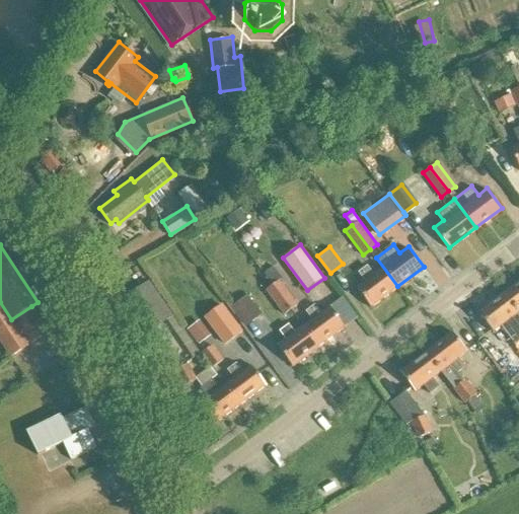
[(371,305),(397,286),(376,258),(358,271),(364,279),(356,285),(371,305)]
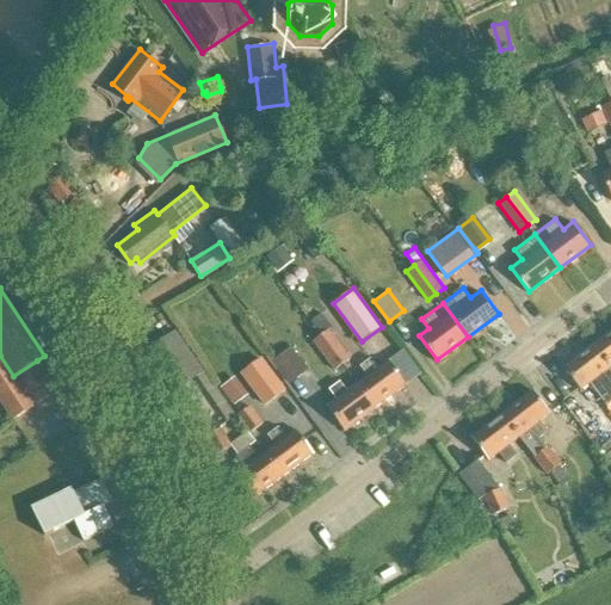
[(172,391),(179,387),(203,370),(176,331),(172,326),(142,347),(144,352),(172,391)]
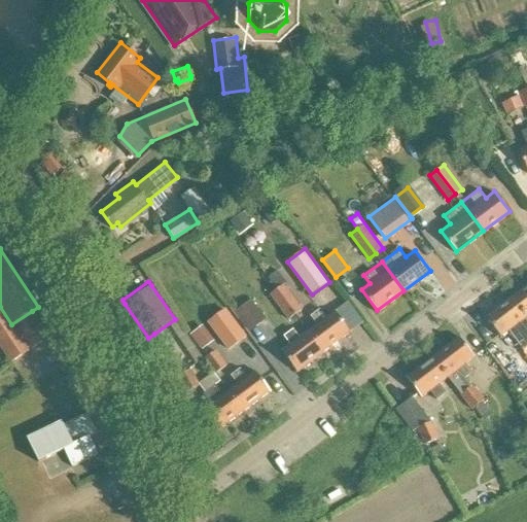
[(277,288),(295,313),(303,308),(284,282),(277,288)]
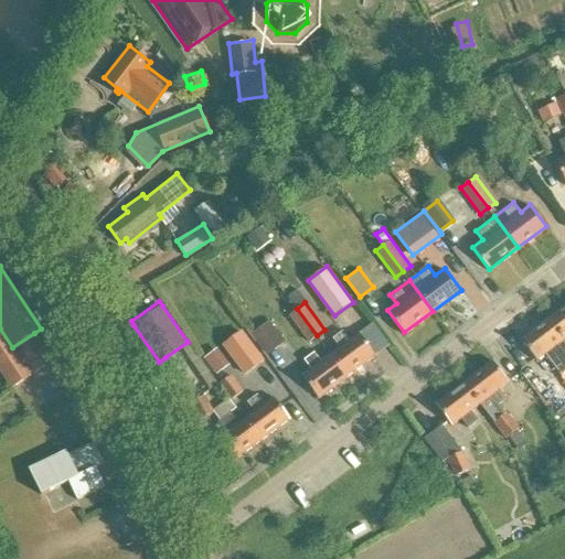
[(564,302),(548,315),(564,337),(564,302)]
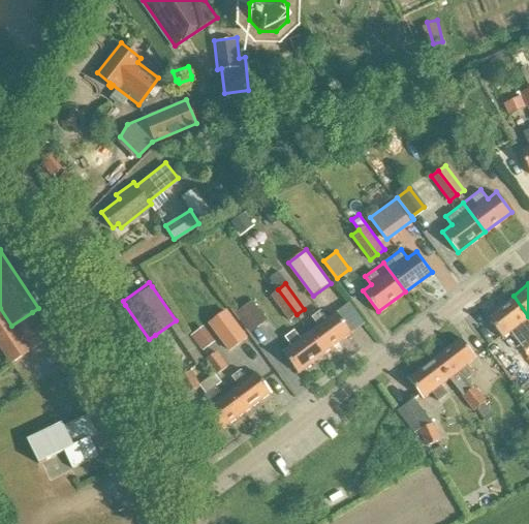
[(289,319),(297,314),(278,289),(271,295),(289,319)]
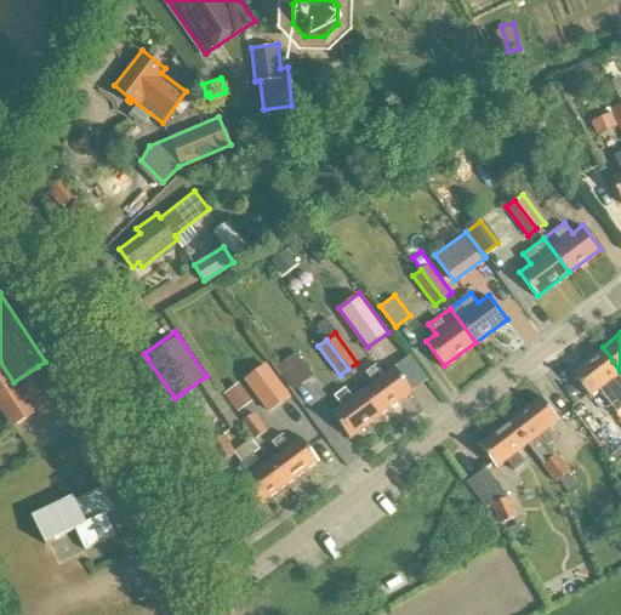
[(603,392),(608,397),(617,410),(620,406),(620,371),(603,347),(571,371),(590,394),(599,387),(603,392)]
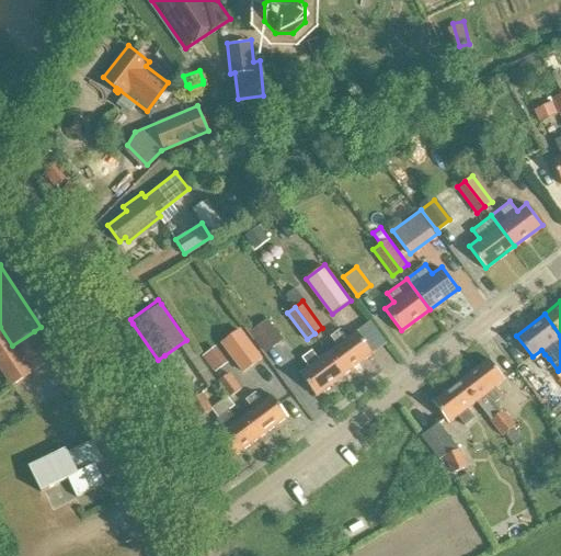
[(283,337),(267,316),(249,330),(265,351),(283,337)]
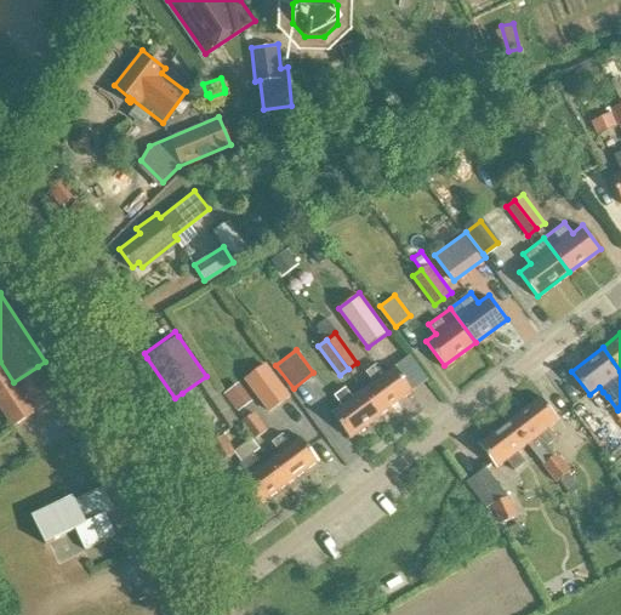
[(57,396),(38,366),(13,382),(0,362),(0,403),(13,423),(57,396)]
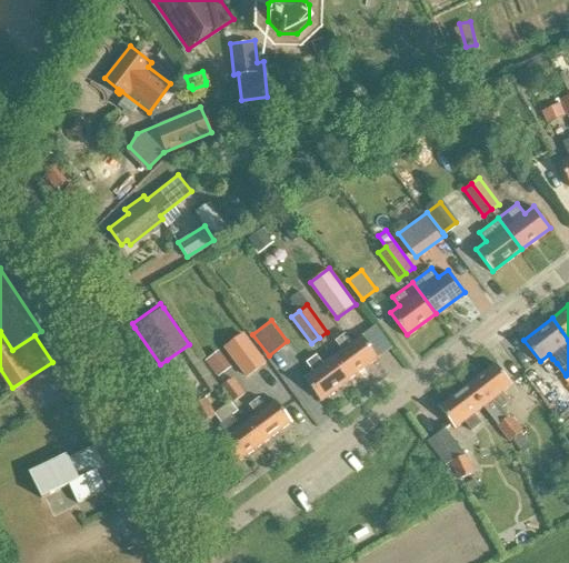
[(243,331),(223,345),(247,375),(267,361),(251,341),(243,331)]
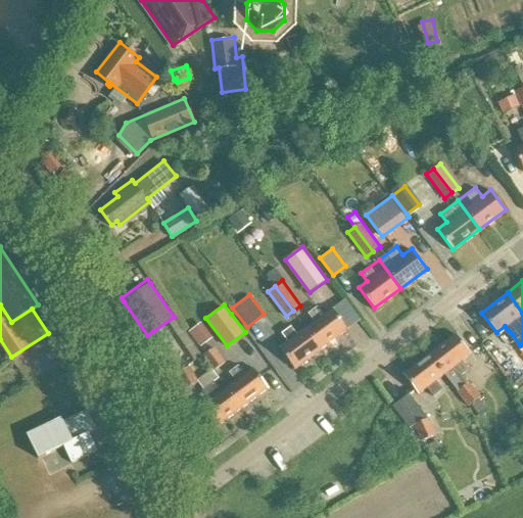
[(299,318),(321,347),(347,328),(332,307),(323,314),(317,304),(299,318)]
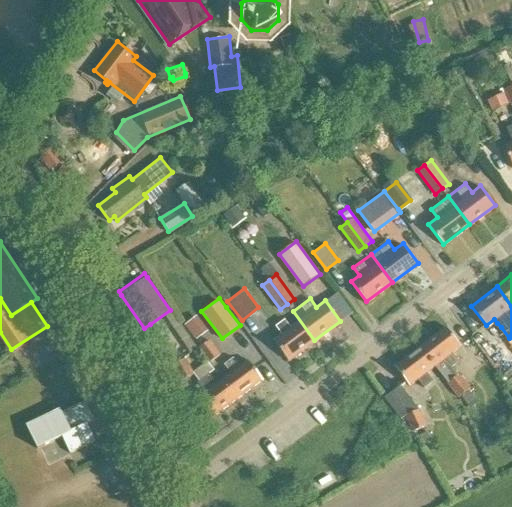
[(288,359),(314,340),(293,311),(275,324),(282,333),(273,339),(288,359)]
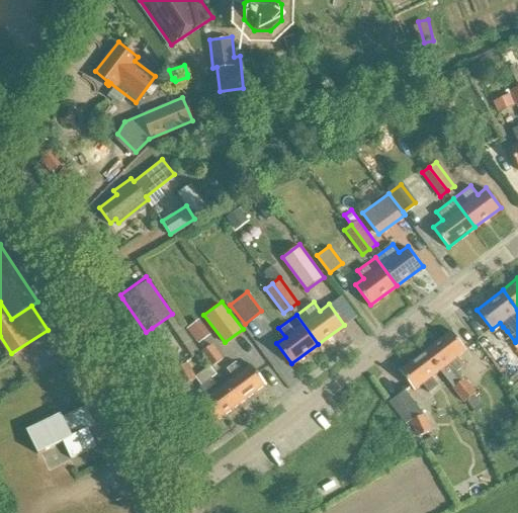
[(450,329),(425,348),(440,368),(453,386),(462,378),(456,369),(463,364),(460,359),(457,355),(466,349),(450,329)]
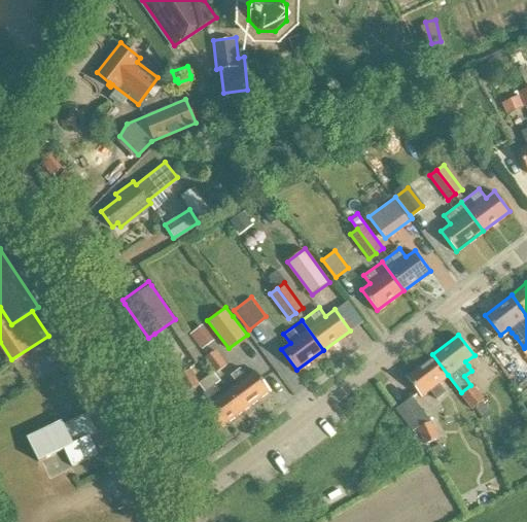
[(229,363),(217,348),(205,357),(216,372),(229,363)]
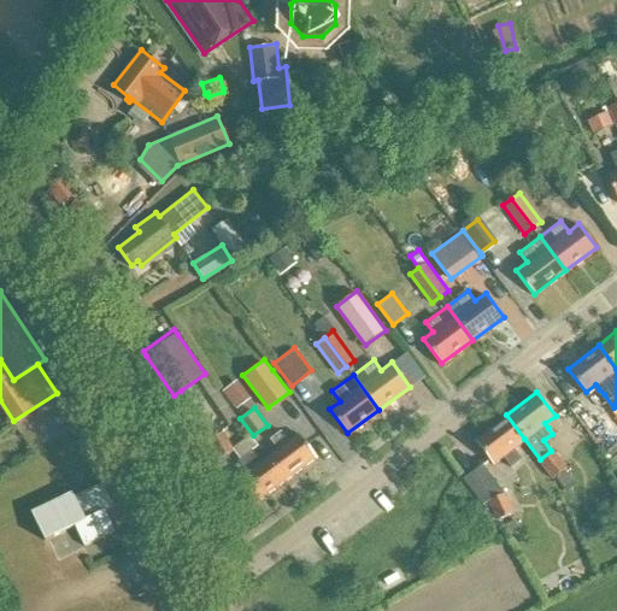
[(513,447),(524,439),(506,415),(475,439),(493,463),(504,456),(511,465),(522,457),(513,447)]
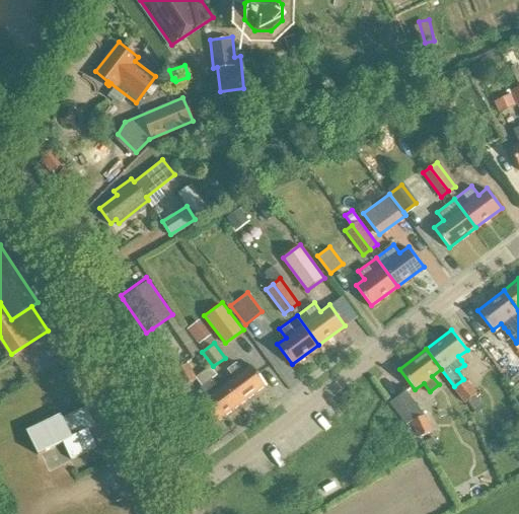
[(225,382),(240,402),(267,383),(251,363),(242,369),(236,361),(227,368),(233,376),(225,382)]
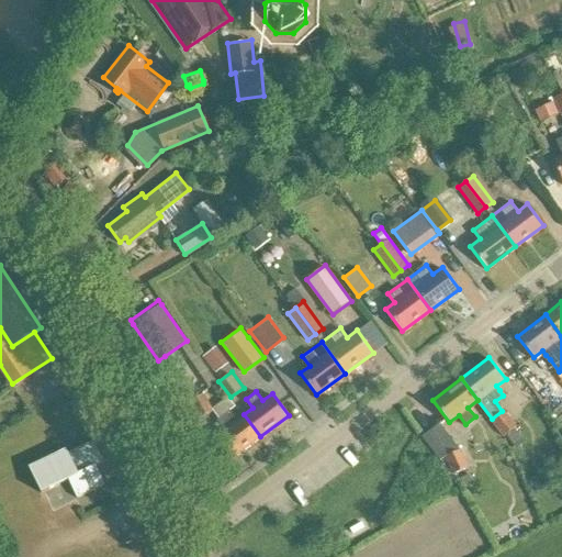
[(204,392),(190,400),(199,416),(213,410),(204,392)]
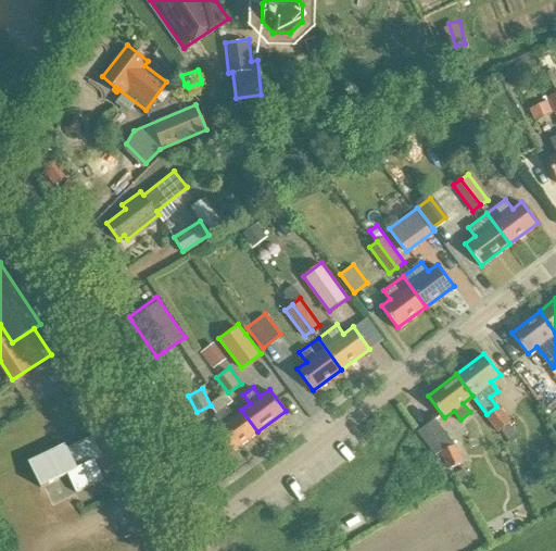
[(257,431),(241,410),(235,415),(227,405),(215,415),(222,424),(213,430),(229,452),(257,431)]
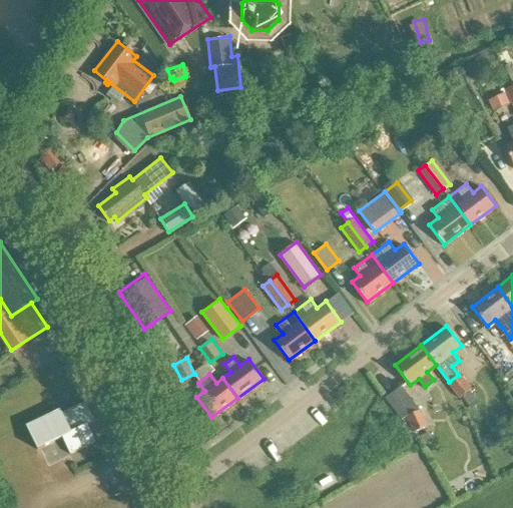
[(471,387),(462,375),(450,383),(460,396),(471,387)]
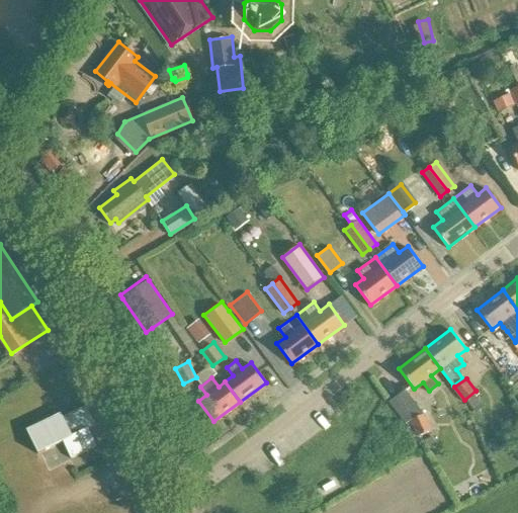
[(405,389),(389,401),(405,422),(411,418),(423,412),(405,389)]
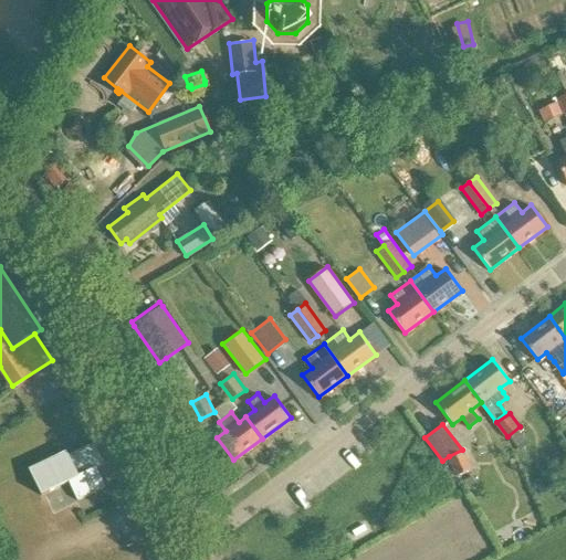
[(104,463),(93,441),(69,453),(66,448),(29,467),(41,493),(69,479),(77,498),(105,485),(96,466),(104,463)]
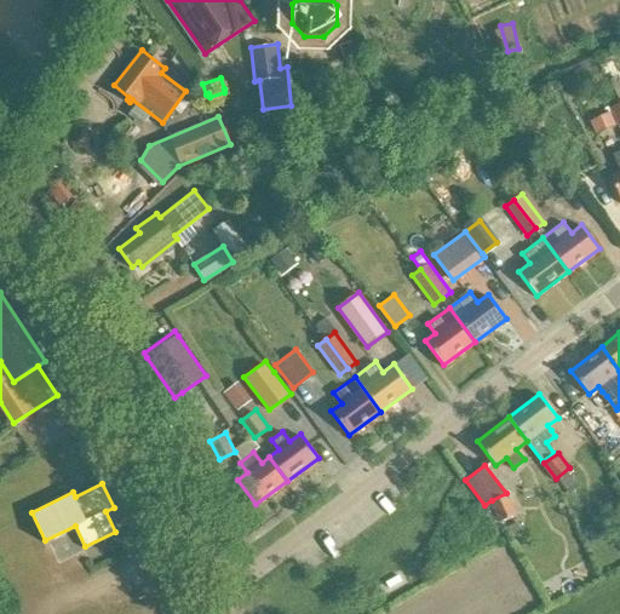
[(500,520),(516,514),(506,493),(492,500),(500,520)]
